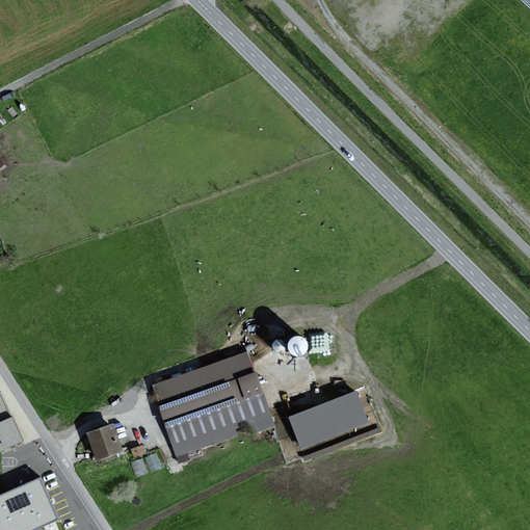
[(303,346),(297,330),(284,336),(290,351),(303,346)]
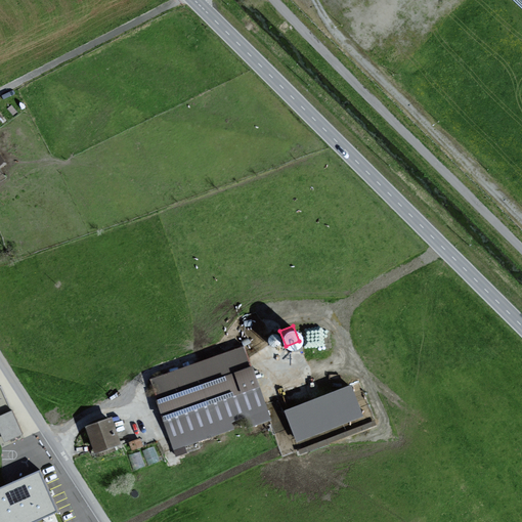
[(242,346),(149,378),(173,447),(265,416),(242,346)]
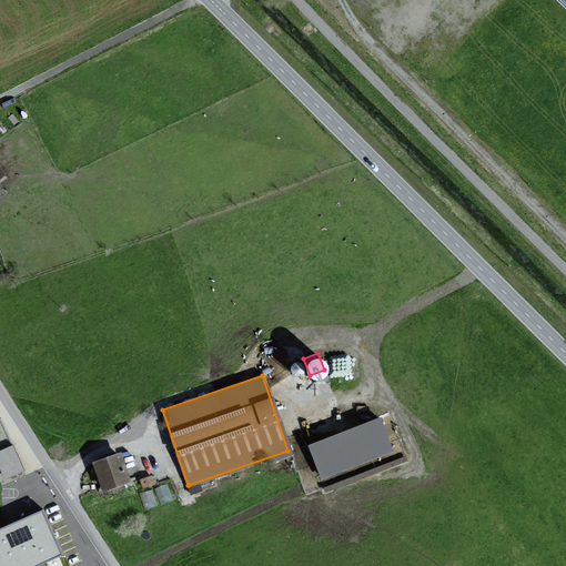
[(377,418),(306,445),(319,476),(388,450),(377,418)]
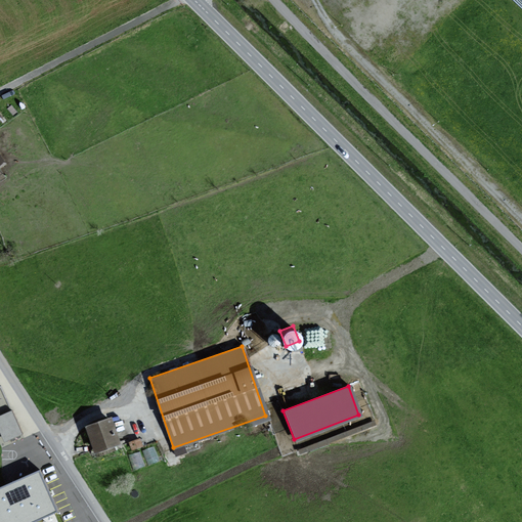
[(9,409),(0,412),(0,436),(2,441),(19,433),(9,409)]
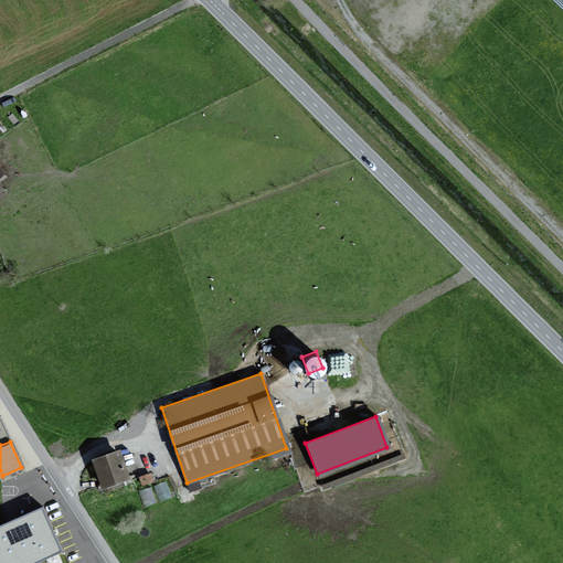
[(116,450),(89,459),(99,486),(125,477),(116,450)]
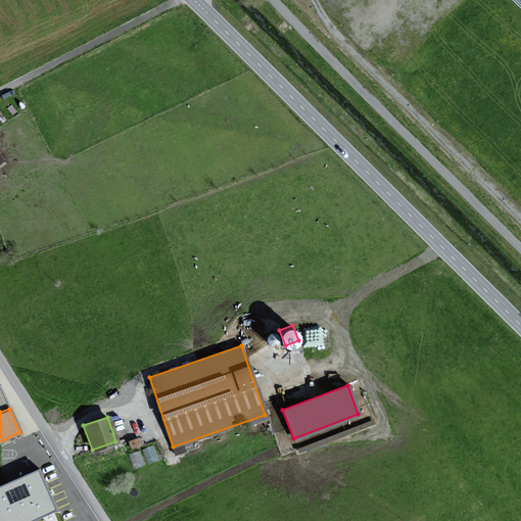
[(22,520),(54,508),(38,469),(0,484),(0,520),(22,520)]
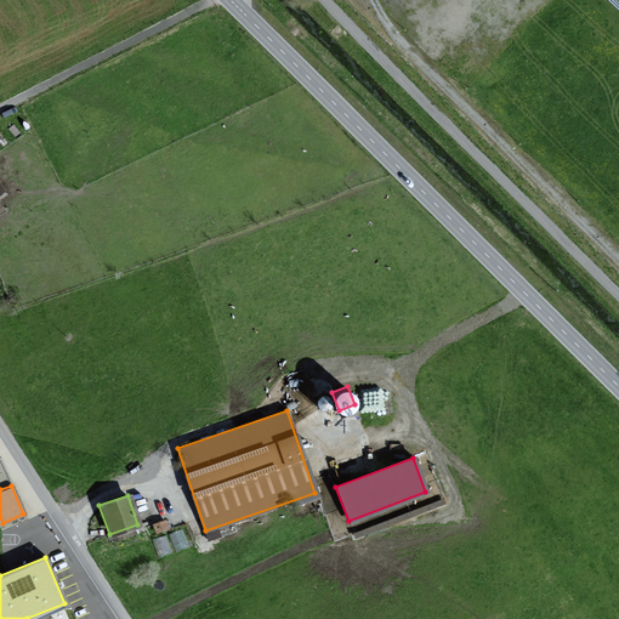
All buildings are outlined.
